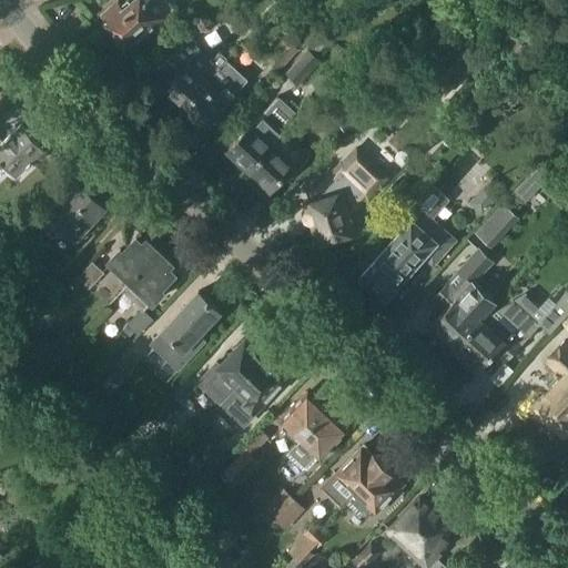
[(129,0),(122,6),(119,1),(104,13),(131,47),(179,8),(172,0),(129,0)]
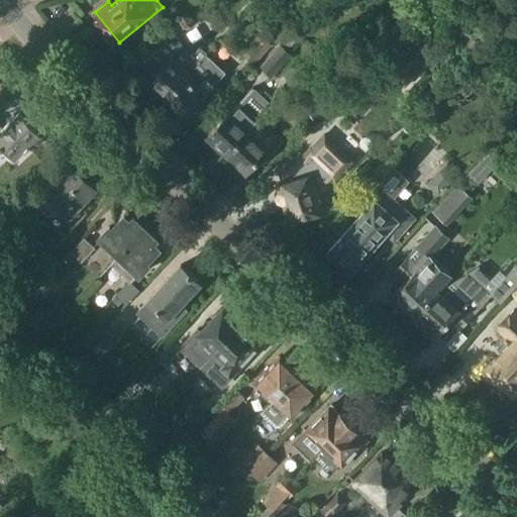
[(148,59),(159,68),(147,79),(167,96),(197,62),(199,59),(206,52),(201,46),(194,54),(172,33),(148,59)]
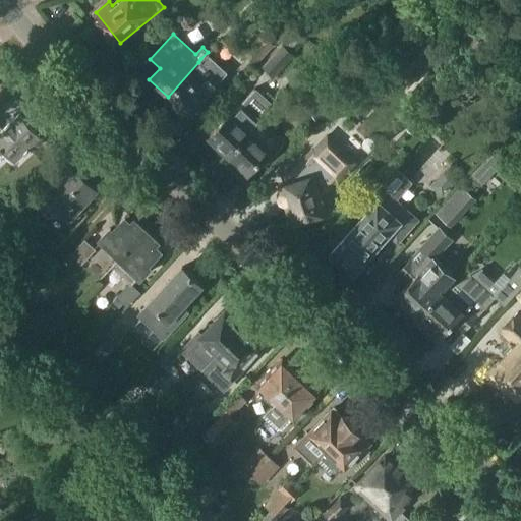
[(422,41),(394,72),(408,85),(416,77),(417,78),(420,74),(419,73),(427,65),(429,68),(440,57),(422,41)]
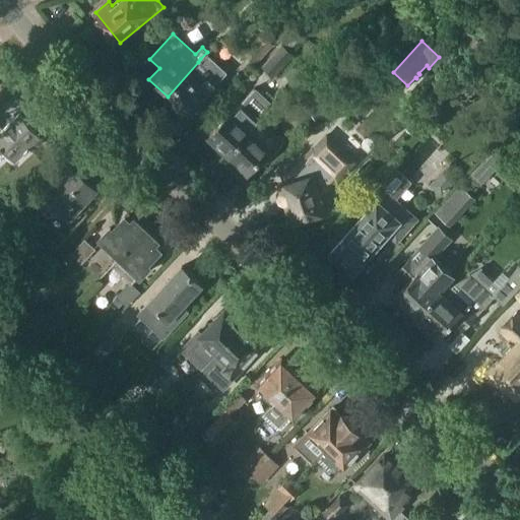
[(273,77),(295,56),(283,45),(262,66),(273,77)]
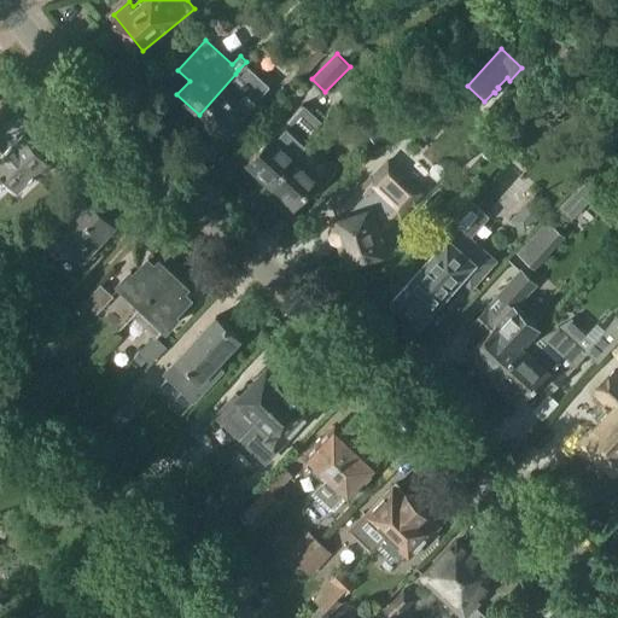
[(238,70),(235,74),(199,115),(222,136),(270,86),(248,64),(248,63),(246,62),(238,70)]
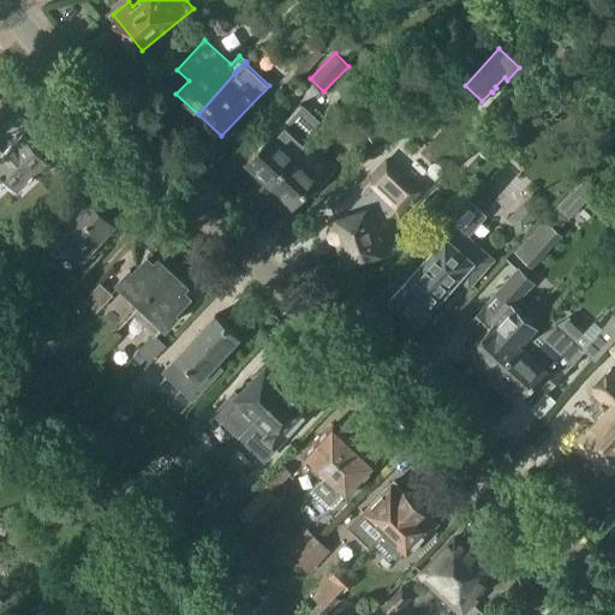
[(288,119),(248,161),(272,183),(279,174),(308,142),(324,124),(304,105),(290,120),(288,119)]
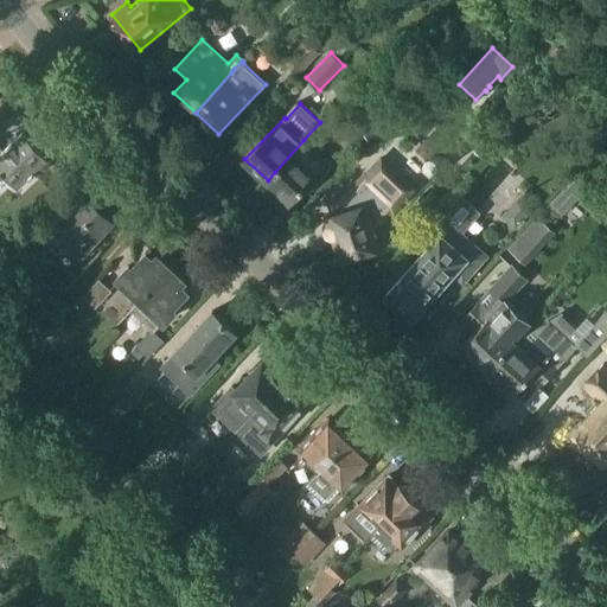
[(0,176),(5,171),(6,172),(2,177),(11,186),(16,183),(18,185),(48,157),(23,131),(0,152),(0,176)]
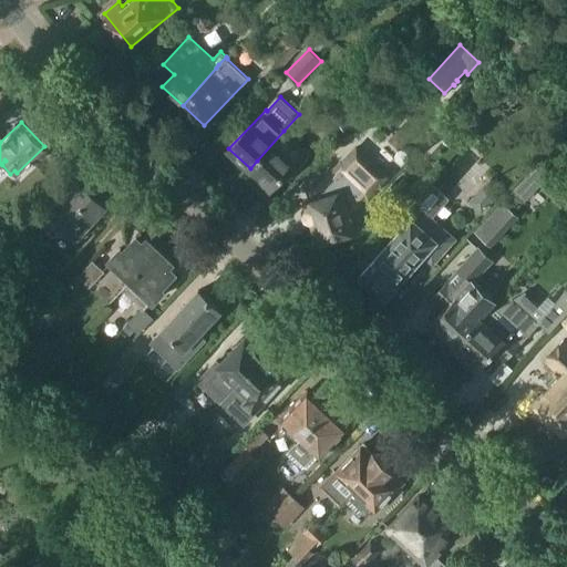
[(254,172),(247,178),(263,192),(268,185),(271,187),(282,175),(288,179),(305,161),(310,154),(303,147),(302,148),(284,131),(257,161),(250,168),(254,172)]
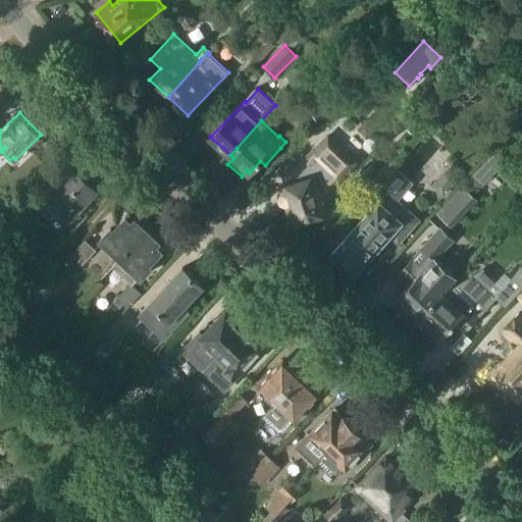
[(282,192),(279,196),(281,201),(286,204),(293,223),(329,211),(325,200),(322,189),(352,157),(327,135),(280,185),(282,192)]
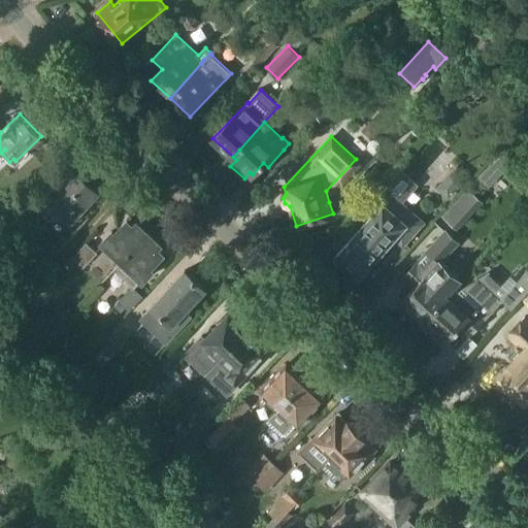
[(450,198),(469,176),(458,165),(437,188),(450,198)]
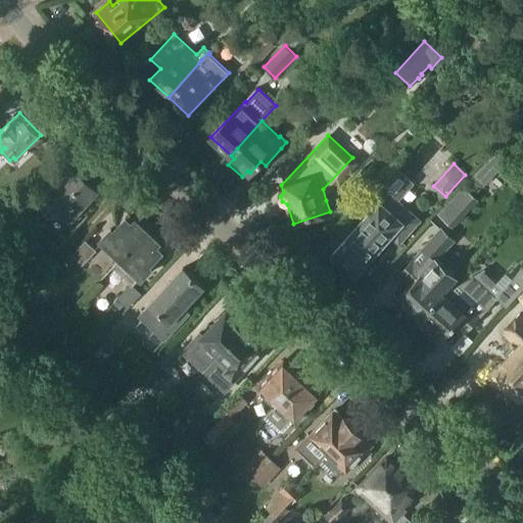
[(37,204),(49,217),(58,207),(69,219),(97,189),(76,169),(64,180),(62,178),(37,204)]
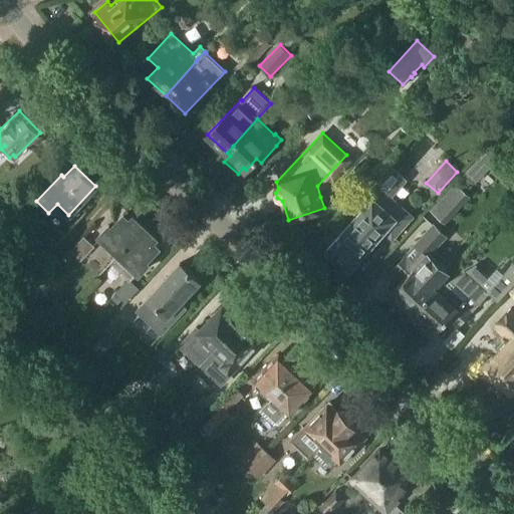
[(412,215),(391,197),(407,180),(391,166),(374,185),(382,192),(375,201),(372,199),(364,208),(360,205),(346,220),(351,224),(342,234),(341,233),(337,237),(338,238),(330,248),(334,252),(334,253),(345,262),(350,266),(382,229),(393,237),(412,215)]
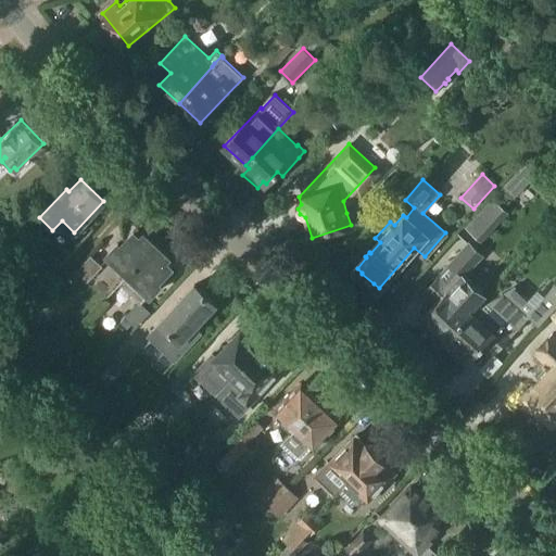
[(482,242),(509,213),(493,198),(466,226),(482,242)]
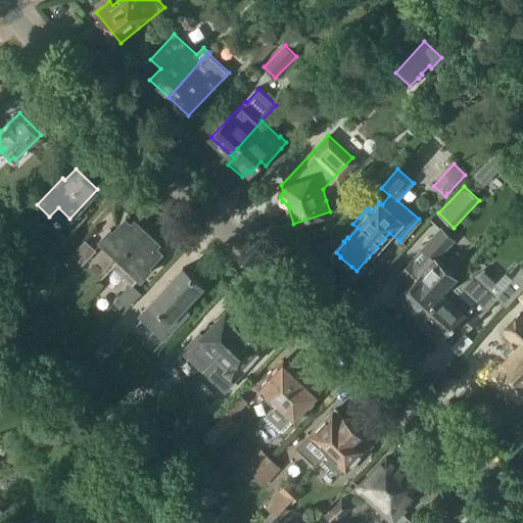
[(99,240),(119,259),(112,267),(113,267),(147,230),(136,219),(132,223),(126,218),(113,231),(110,229),(99,240)]
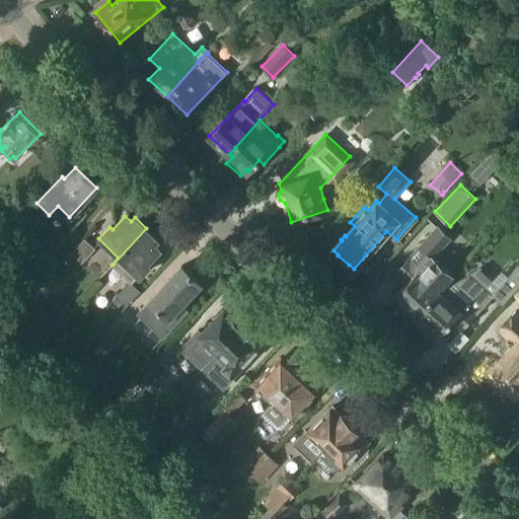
[(396,294),(405,302),(403,303),(418,316),(448,283),(449,283),(456,275),(435,257),(453,237),(441,226),(398,273),(408,281),(396,294)]
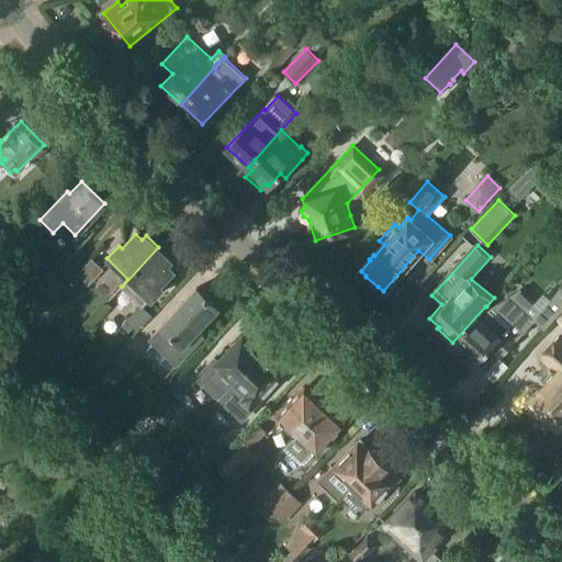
[(125,319),(126,319),(122,325),(128,332),(133,327),(137,330),(152,315),(142,307),(150,298),(153,299),(163,287),(160,284),(173,269),(167,263),(171,259),(158,247),(122,287),(139,304),(125,319)]
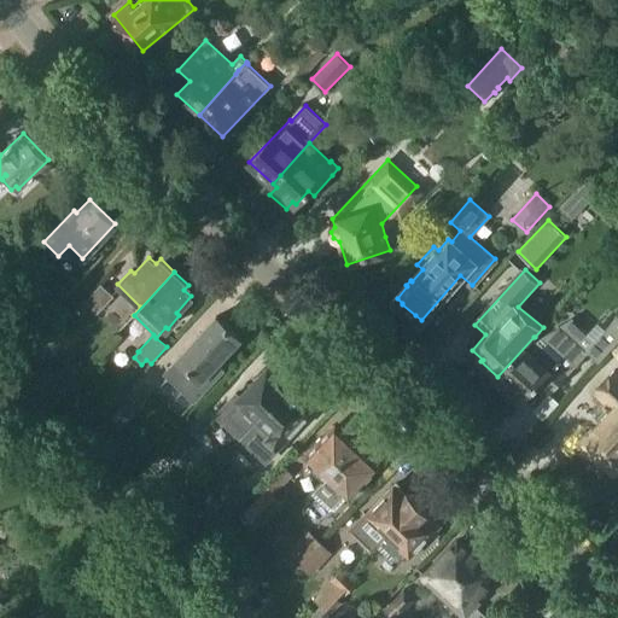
[(101,284),(85,301),(98,313),(115,296),(101,284)]
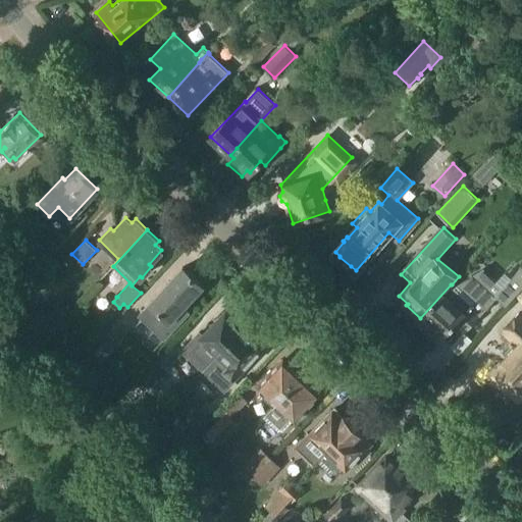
[(420,318),(432,329),(433,327),(442,336),(454,323),(464,332),(482,313),(481,312),(496,297),(506,306),(521,288),(521,265),(521,266),(509,280),(504,275),(499,281),(484,268),(472,275),(454,286),(452,284),(451,284),(420,318)]
